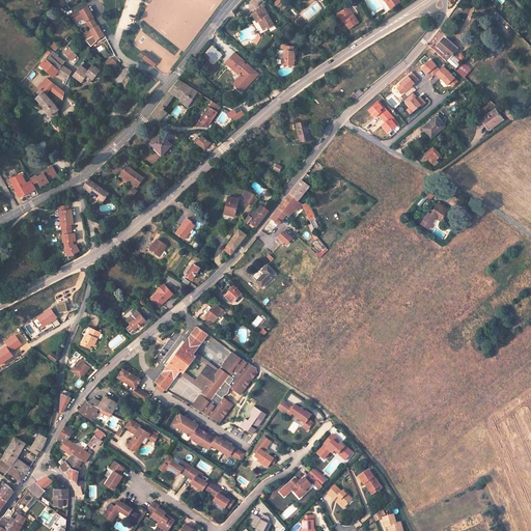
[(59,11),(64,6),(59,1),(54,5),(59,11)]
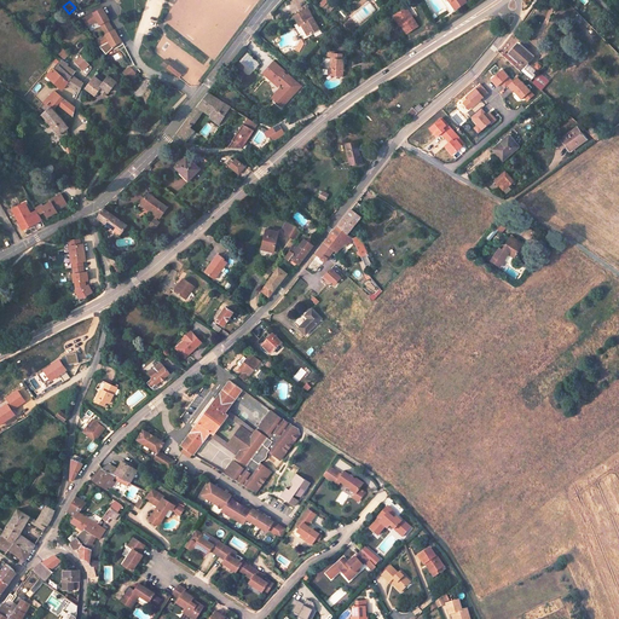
[(314,17),(307,4),(302,6),(304,10),(294,16),(298,22),(300,21),(307,35),(319,29),(313,18),(314,17)]
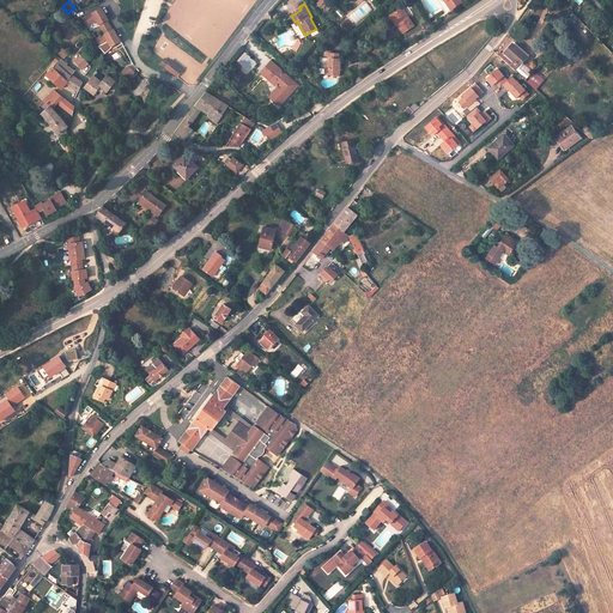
[(108,22),(101,8),(91,13),(93,19),(95,22),(96,22),(99,26),(107,22),(108,22)]
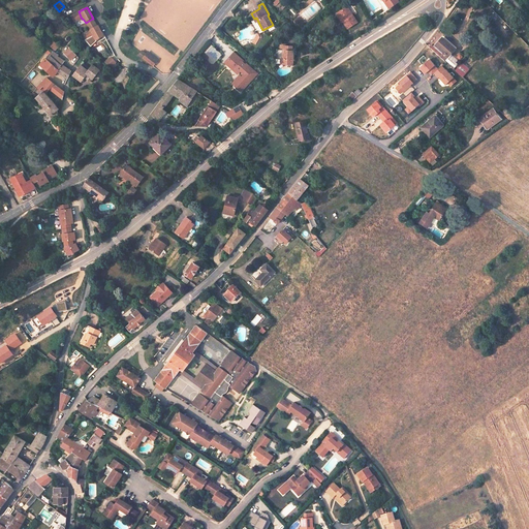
[(356,22),(347,7),(339,12),(344,21),(343,22),(347,28),(356,22)]
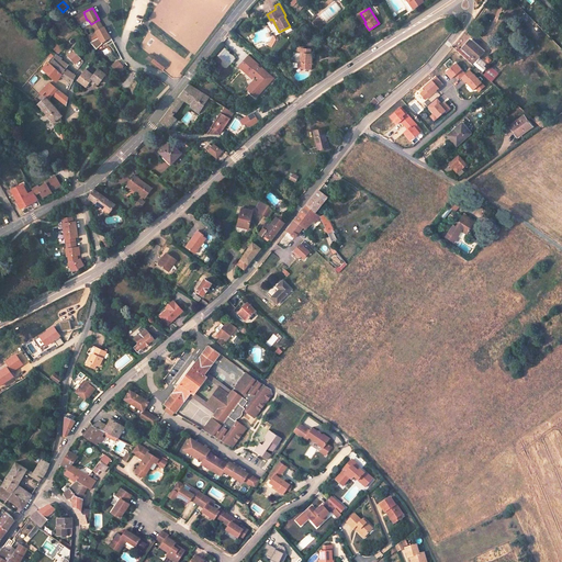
[(83,12),(75,18),(78,23),(83,21),(82,20),(86,18),(83,12)]
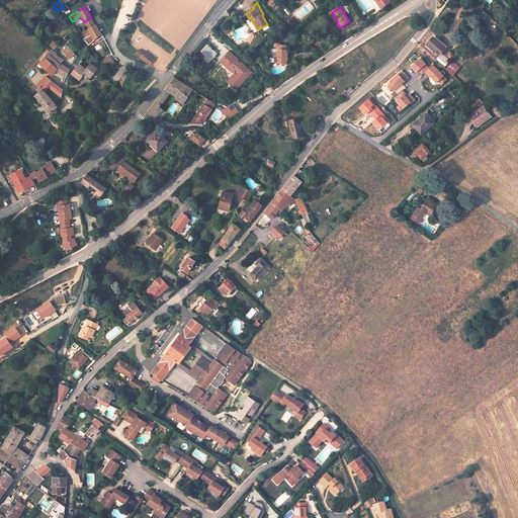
[(88,29),(94,25),(90,18),(84,22),(88,29)]
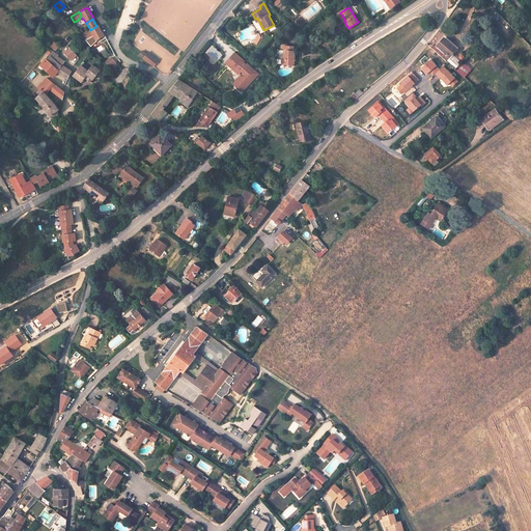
[(94,37),(96,42),(105,36),(98,26),(96,26),(90,30),(91,35),(93,38),(94,37)]
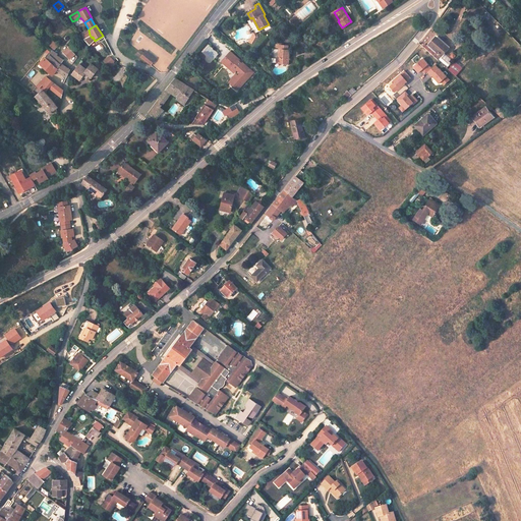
[(89,30),(79,35),(83,40),(88,37),(90,35),(89,30)]
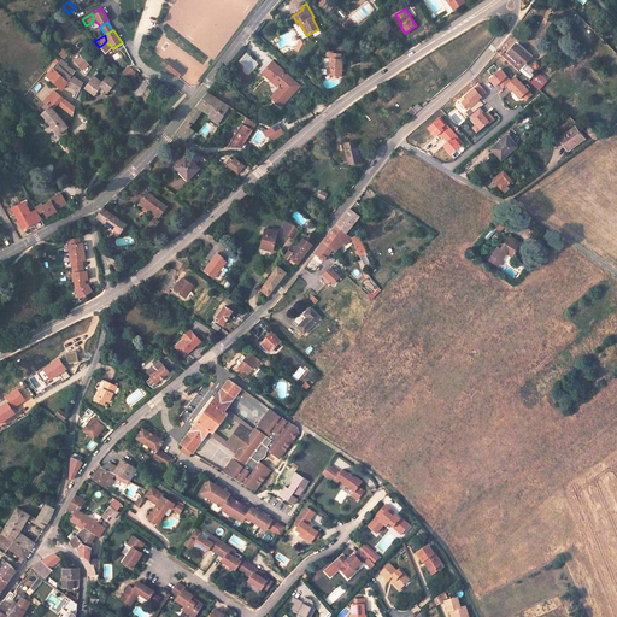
[(503,52),(500,54),(511,65),(518,70),(530,57),(516,43),(509,52),(518,62),(516,64),(503,52)]
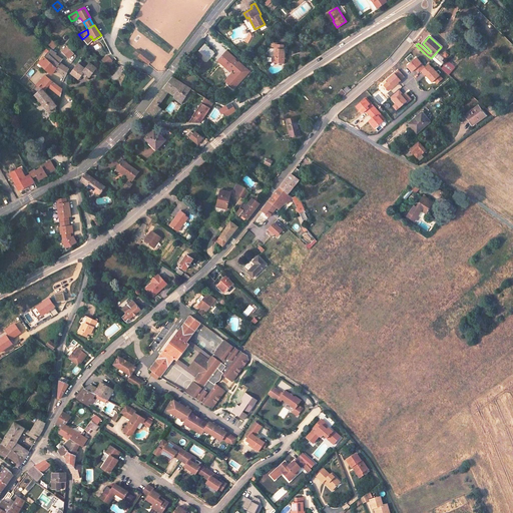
[(49,45),(53,49),(57,44),(53,40),(49,45)]
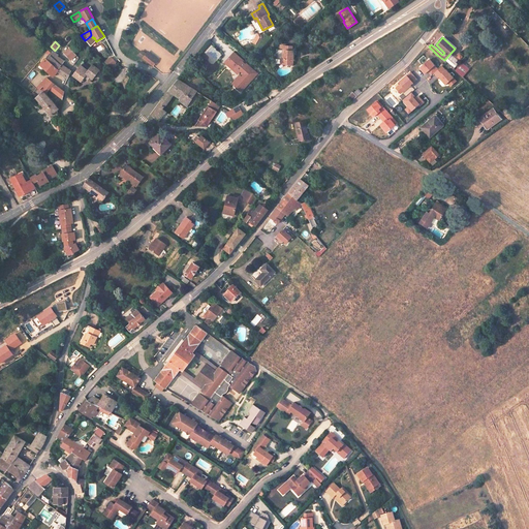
[(435,44),(433,47),(442,55),(444,53),(436,44),(435,44)]
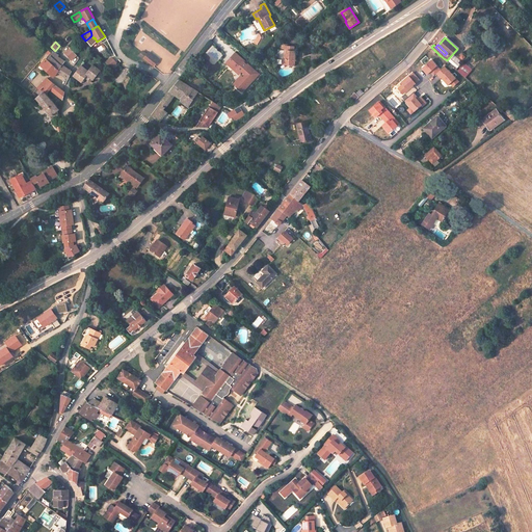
[(283,49),(278,48),(276,63),(294,65),(295,51),(294,51),(294,47),(289,47),(286,46),(285,49),(283,49)]
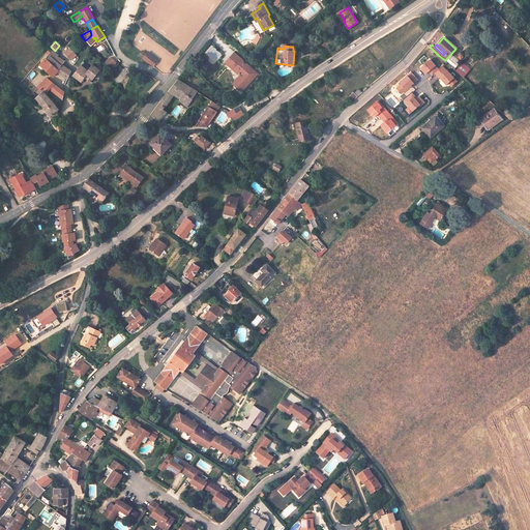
[(76,55),(69,49),(64,53),(70,59),(76,55)]
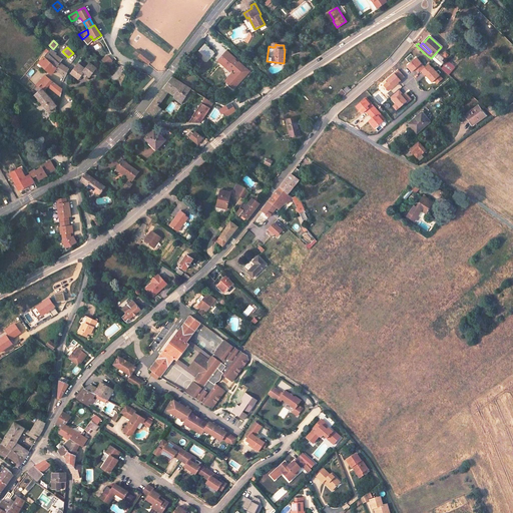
[(62,58),(55,54),(56,53),(51,50),(50,51),(44,58),(55,69),(57,70),(65,76),(67,70),(68,68),(60,62),(62,58)]
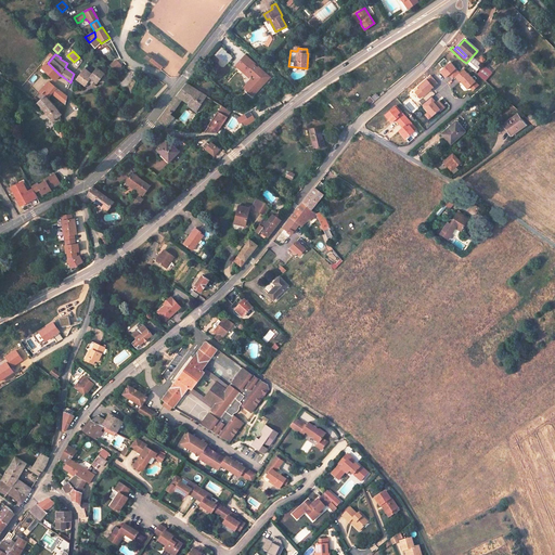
[(166,62),(156,54),(154,55),(165,64),(166,62)]
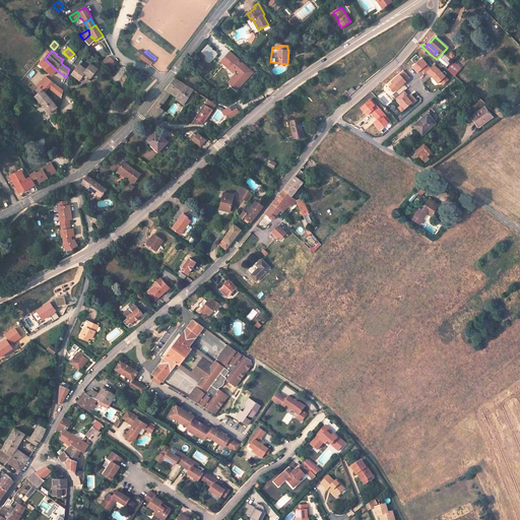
[(154,60),(144,52),(144,53),(141,57),(150,65),(154,60)]
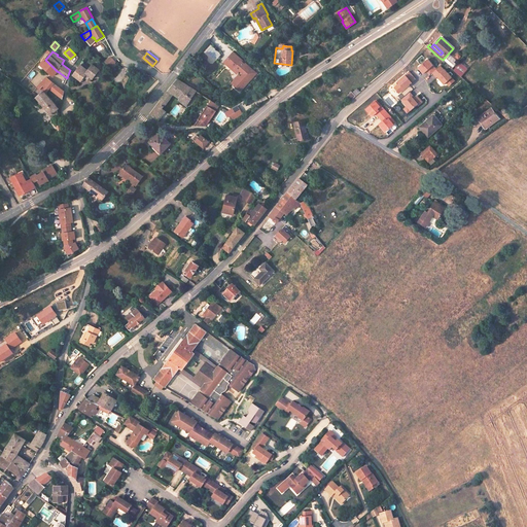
[(222,65),(234,53),(233,53),(221,65),(222,65)]
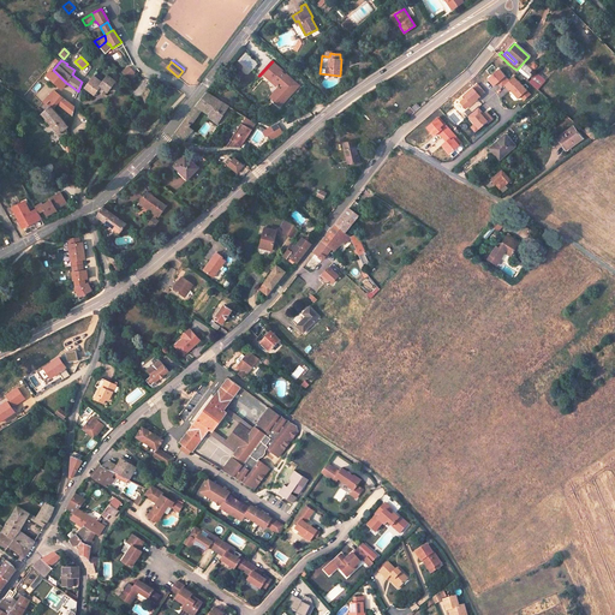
[(268,78),(276,87),(279,83),(286,89),(282,91),(279,88),(270,97),(280,106),(294,90),(290,85),(293,81),(286,75),(285,76),(281,72),(282,71),(273,61),(260,76),(264,81),(268,78)]
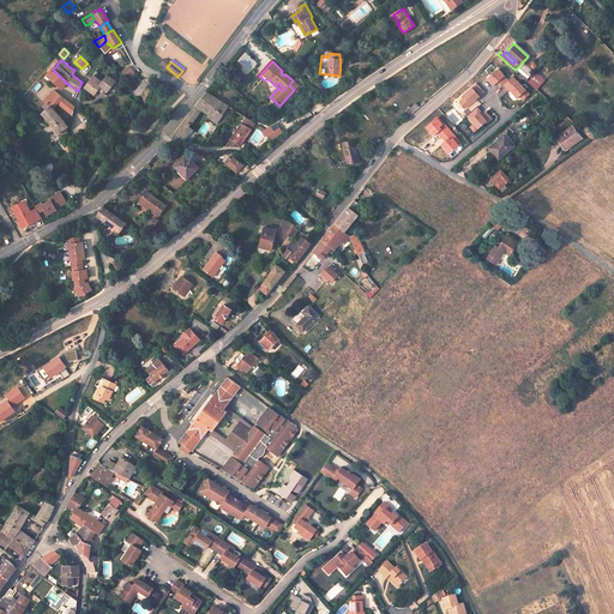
[(523,62),(516,70),(525,79),(533,71),(523,62)]
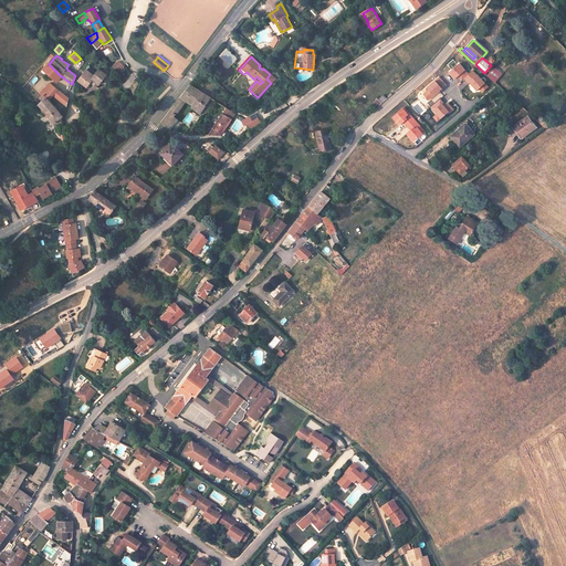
[(125,66),(119,61),(113,67),(121,75),(125,71),(123,69),(125,66)]
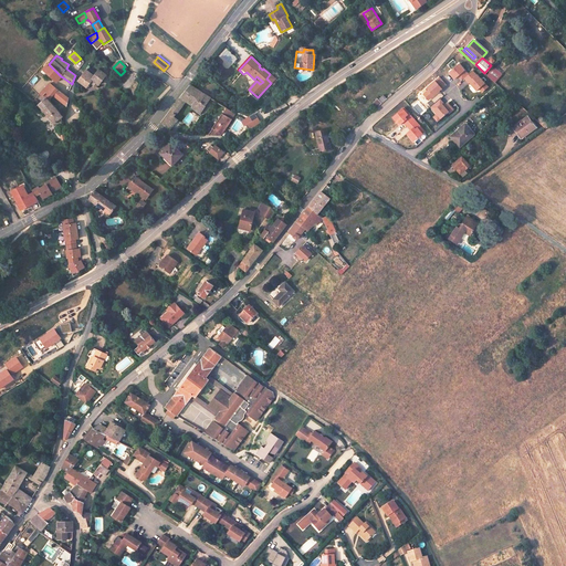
[(446,72),(452,81),(459,75),(473,92),(477,90),(481,93),(488,87),(472,70),(467,74),(457,62),(446,72)]
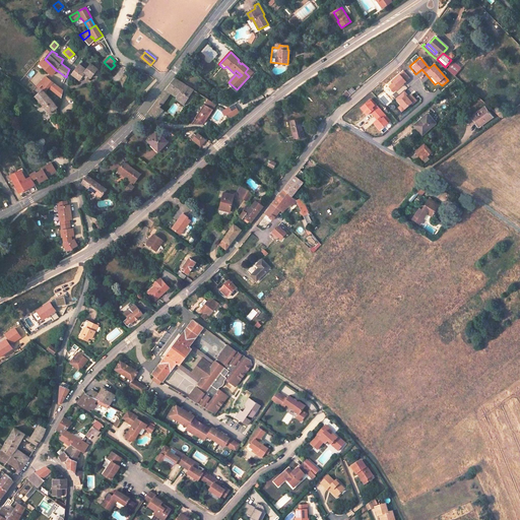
[(45,59),(44,58),(40,63),(53,74),(56,70),(45,59)]
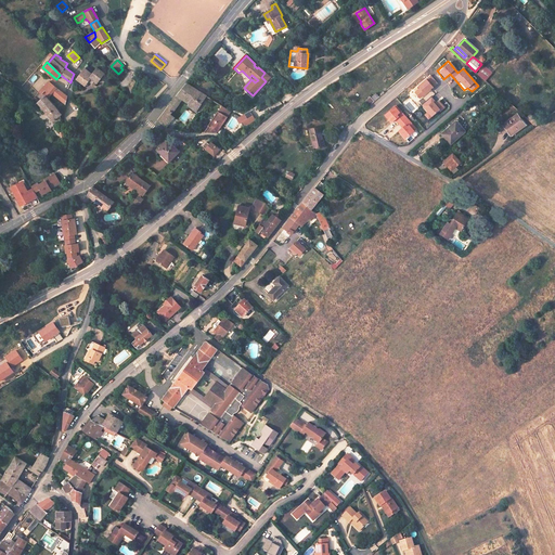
[(92,74),(85,68),(76,78),(85,85),(87,82),(90,78),(94,80),(98,82),(101,77),(104,74),(98,68),(94,72),(92,74)]
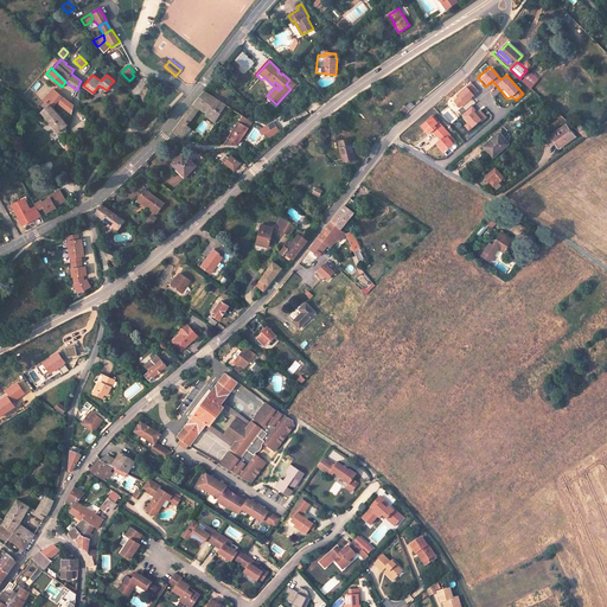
[(286,84),(291,89),(295,84),(289,80),(286,84)]
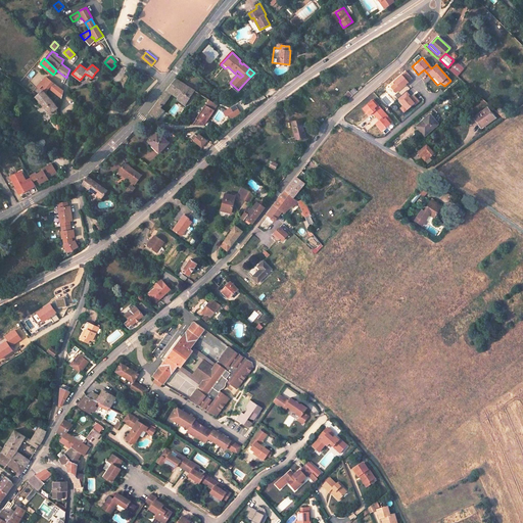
[(408,70),(393,82),(395,84),(391,87),(396,93),(415,79),(408,70)]
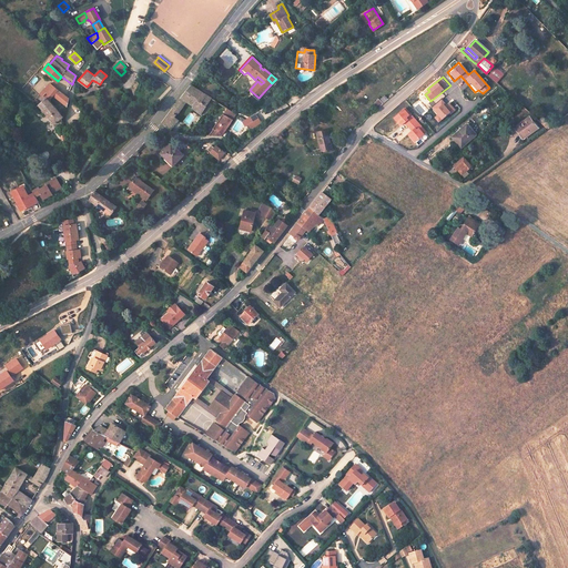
[(53,87),(50,83),(39,94),(44,100),(47,98),(46,98),(53,87)]
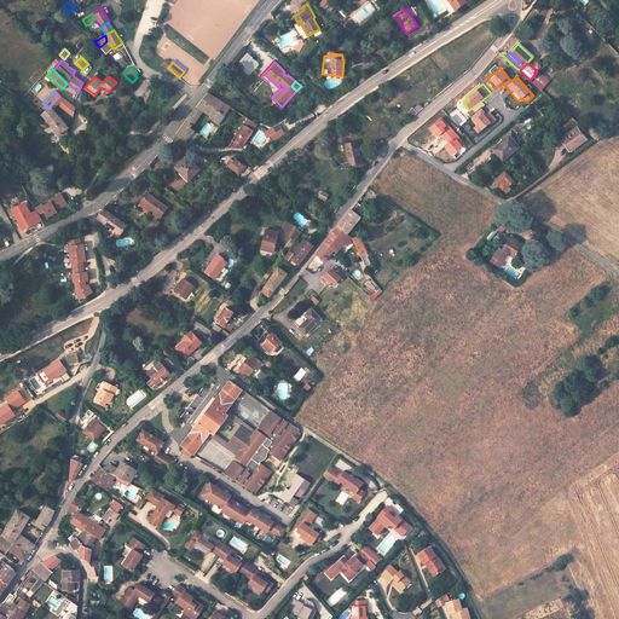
[(230,108),(208,93),(197,106),(203,111),(204,110),(210,115),(215,119),(214,122),(214,123),(218,126),(230,108)]
